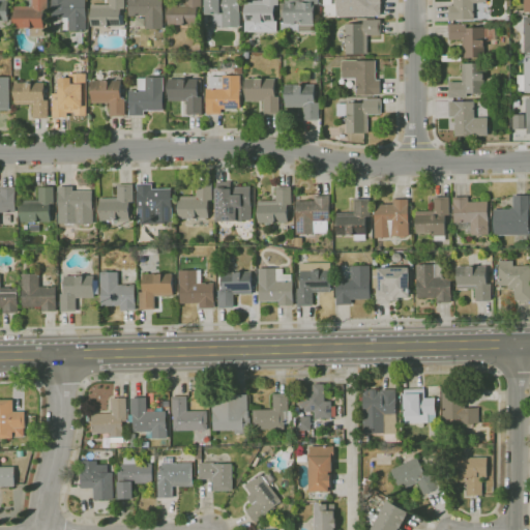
[(0,21),(0,0),(9,0),(9,2),(8,2),(8,16),(9,16),(9,18),(8,18),(8,21),(0,21)]
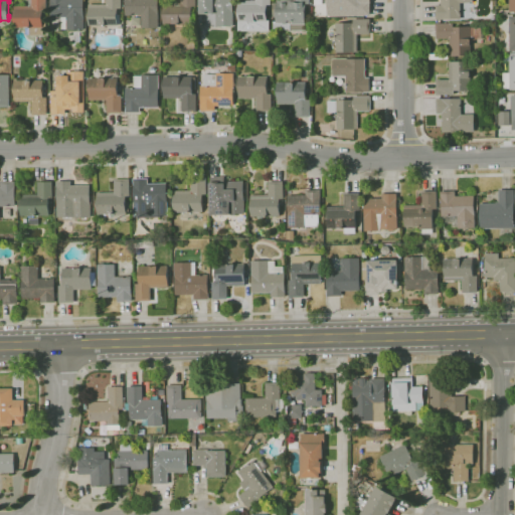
[(43,35),(28,35),(28,28),(14,28),(14,6),(29,6),(29,0),(46,0),(46,11),(42,11),(42,14),(45,14),(45,27),(43,27),(43,35)]
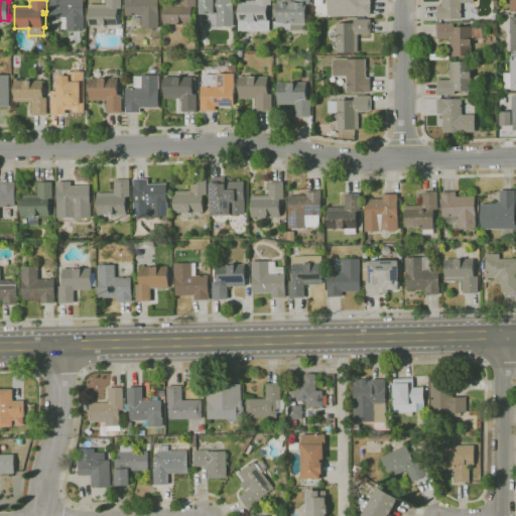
[(84,0),(84,29),(67,29),(67,28),(61,28),(61,17),(50,17),(50,0),(84,0)]
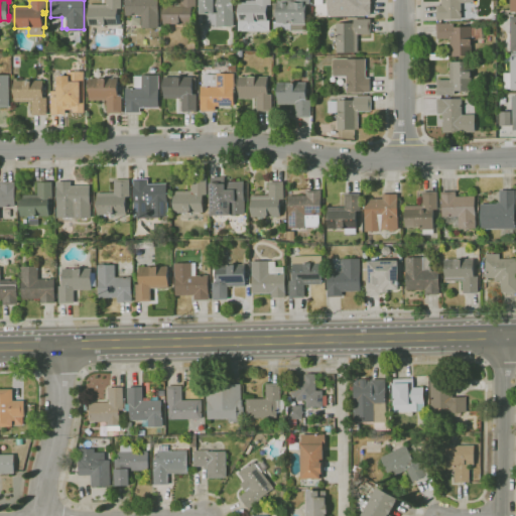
[(117,26),(89,26),(89,4),(106,4),(106,0),(121,0),(121,9),(117,9),(117,13),(120,13),(120,22),(117,22),(117,26)]
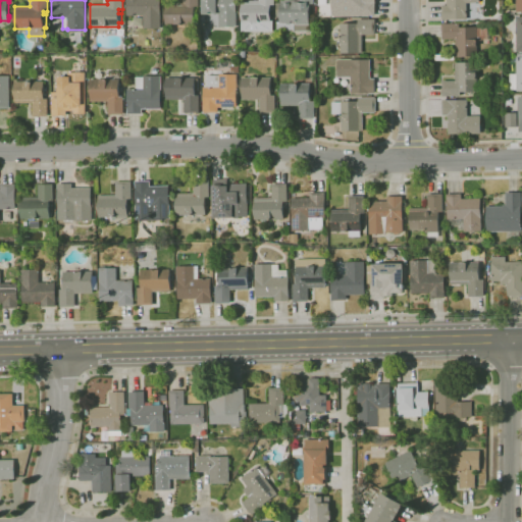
[(143,29),(143,25),(134,25),(134,18),(143,18),(143,15),(126,15),(126,0),(160,0),(161,29),(143,29)]
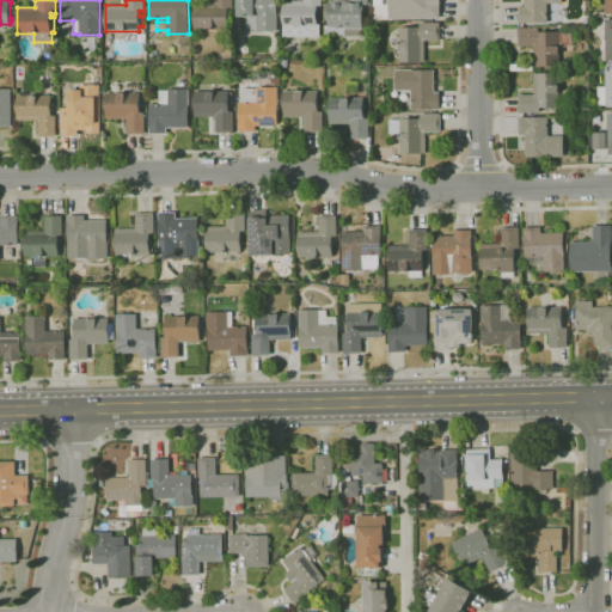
[(210,31),(204,31),(204,29),(194,29),(194,2),(215,2),(215,0),(236,0),(236,10),(232,10),(232,8),(228,8),(230,29),(210,29),(210,31)]
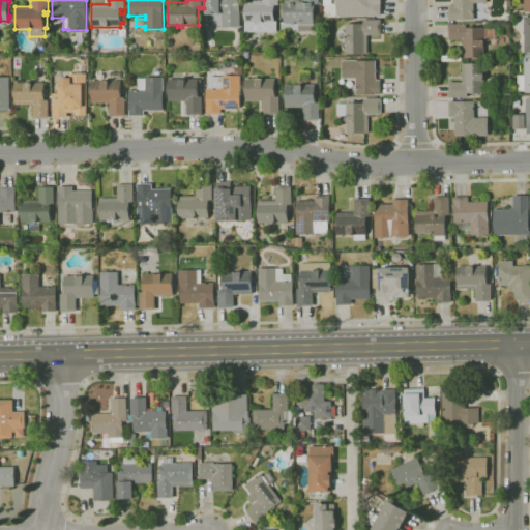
[(240,0),(240,27),(223,27),(223,15),(206,15),(206,0),(240,0)]
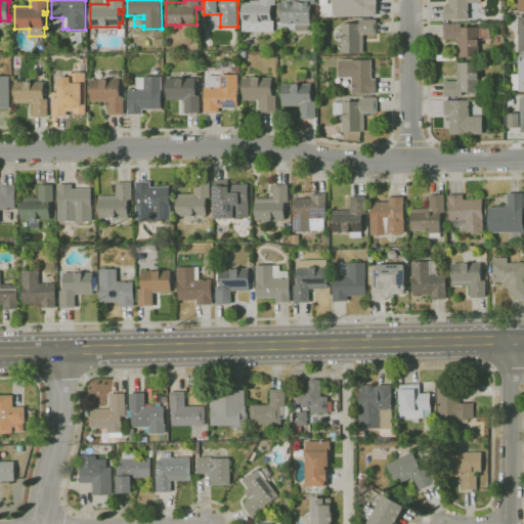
[(242,32),(242,0),(275,0),(275,5),(271,5),(271,7),(274,7),(274,12),(271,12),(271,20),(273,20),(273,32),(242,32)]
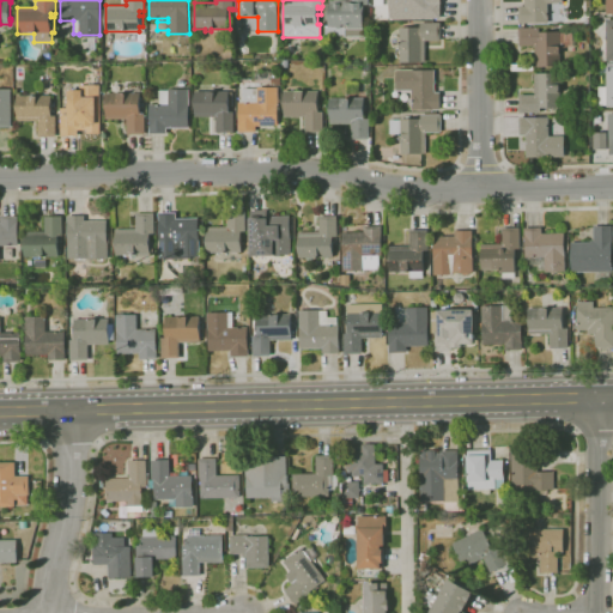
[(345,37),(345,35),(323,36),(323,22),(325,22),(325,2),(331,2),(331,0),(369,0),(369,5),(364,5),(364,28),(364,37),(345,37)]
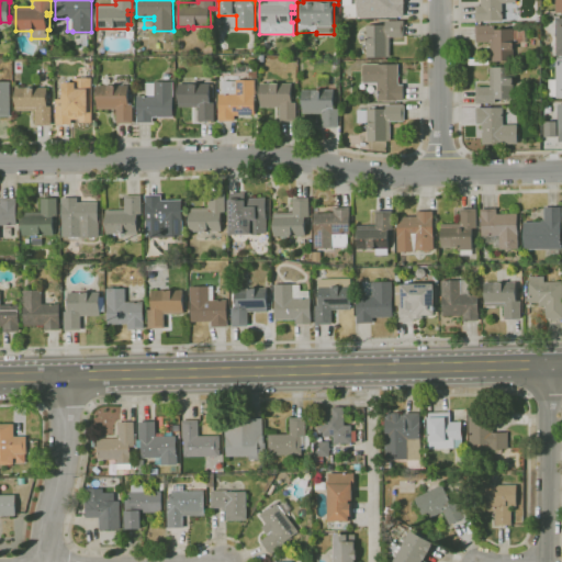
[(404,0),(404,17),(358,17),(358,0),(404,0)]
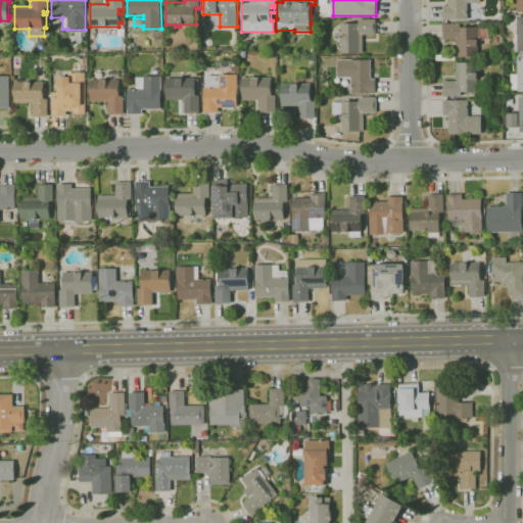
[(442,20),(442,5),(448,5),(447,0),(480,0),(480,3),(468,3),(468,19),(442,20)]
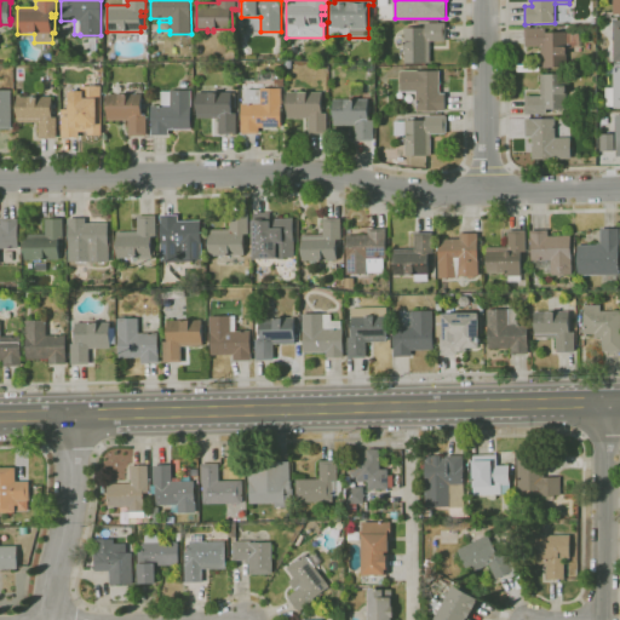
[(430,63),(406,63),(405,28),(425,28),(425,23),(446,23),(446,41),(430,41),(430,63)]
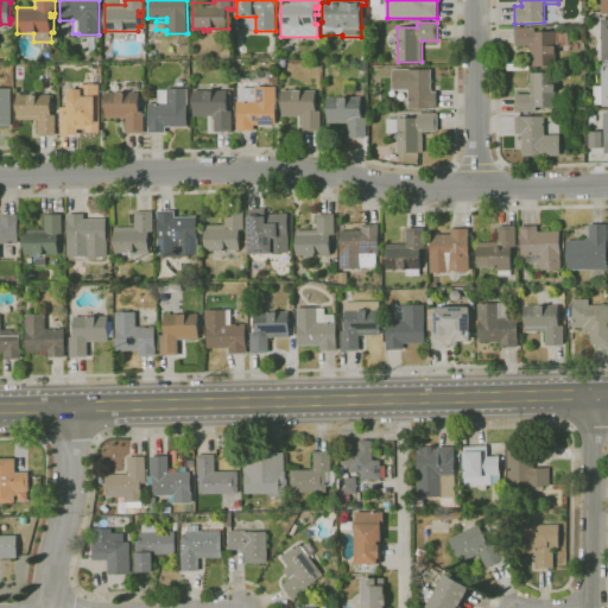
[(531,67),(531,45),(515,45),(514,29),(536,27),(536,32),(555,31),(555,35),(563,35),(563,50),(556,50),(556,65),(531,67)]
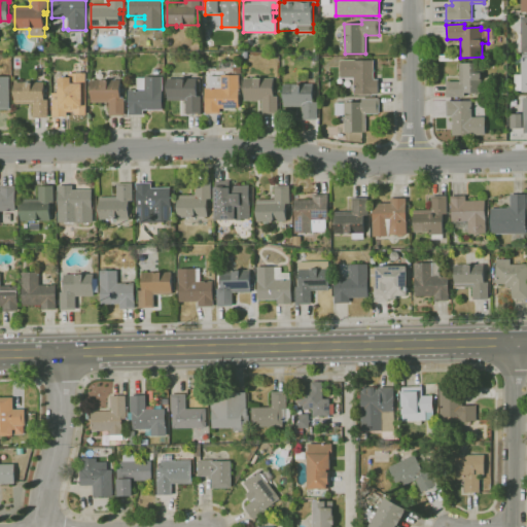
[(526,92),(522,92),(522,91),(515,91),(515,74),(522,74),(521,57),(523,57),(523,55),(526,55),(526,92)]
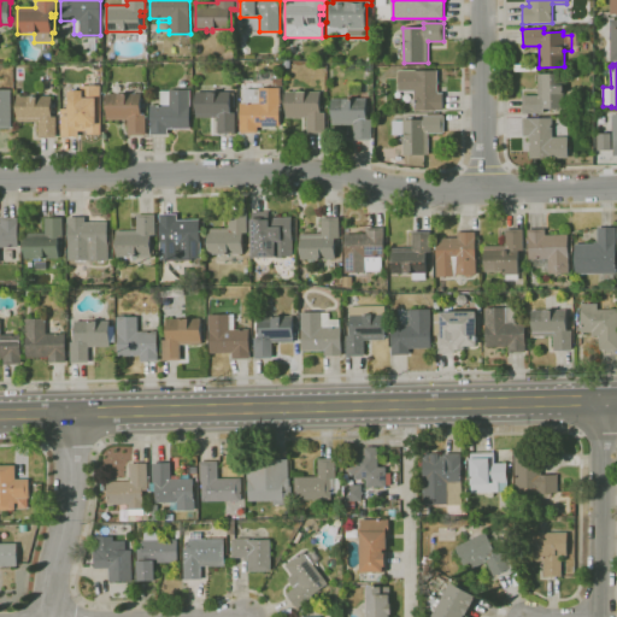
[(444,111),(415,111),(415,92),(399,92),(399,70),(438,70),(438,93),(444,93),(444,111)]
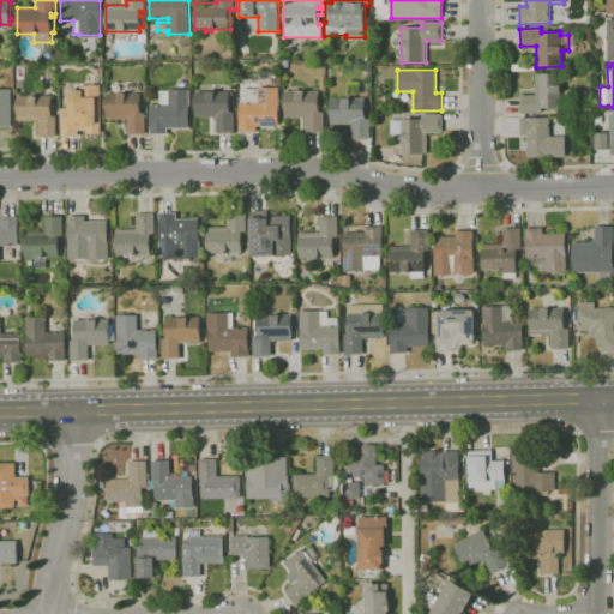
[(521,113),(519,95),(536,95),(535,73),(561,72),(561,108),(541,109),(541,113),(521,113)]
